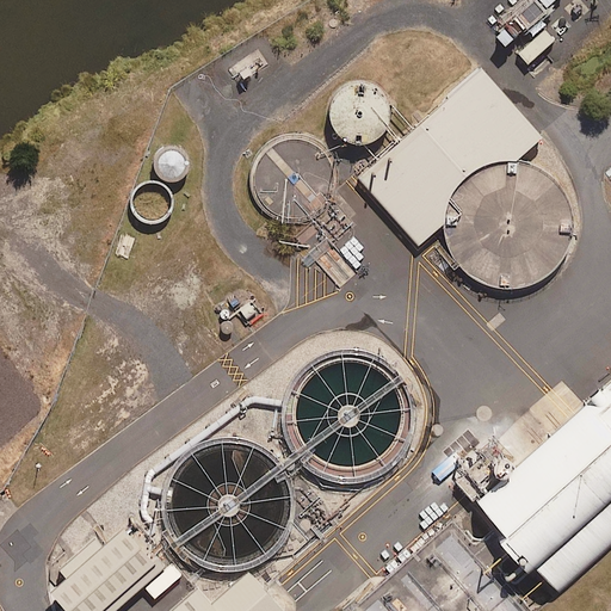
[(523,0),(492,29),(507,45),(524,30),(531,37),(513,53),(525,65),(555,38),(547,28),(550,25),(544,19),(557,7),(554,2),(556,0),(523,0)]
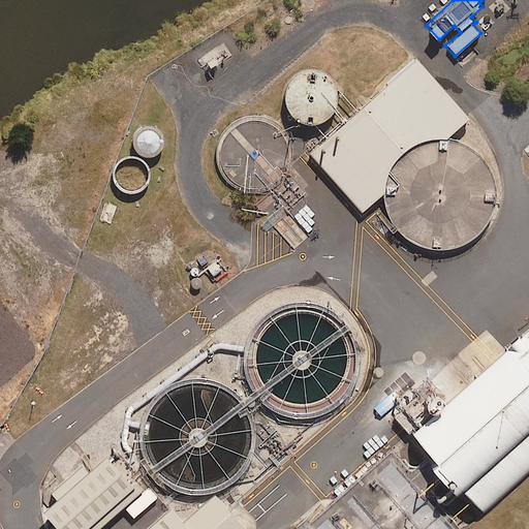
[(364,213),(385,194),(386,204),(389,213),(394,222),(399,230),(406,237),(414,243),(424,247),(434,249),(443,250),(454,249),(463,246),(472,242),(480,236),(487,228),(493,220),(497,211),(499,201),(500,191),(499,181),(496,172),(492,162),(486,155),(478,148),(470,143),(461,138),(452,135),(471,119),(418,58),(361,109),(340,85),(337,81),(334,76),(331,73),(327,71),(321,69),(317,68),(312,68),(307,68),(302,70),(298,72),(293,75),(290,80),(288,84),(286,88),(285,93),(285,98),(286,103),(287,107),(289,112),(292,116),(297,119),(301,122),(305,124),(310,125),(315,125),(316,125),(328,137),(311,152),(364,213)]
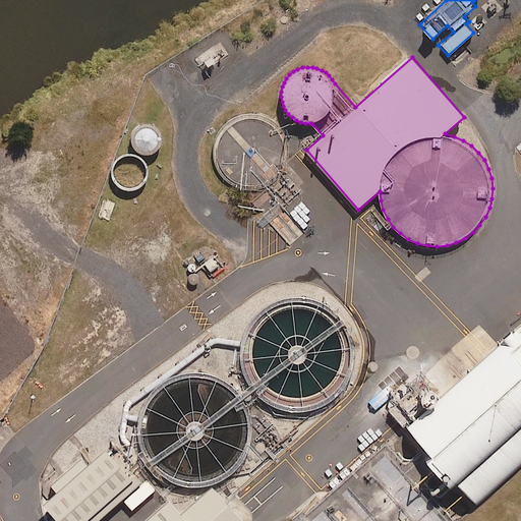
[(239,186),(245,188),(252,188),(254,188),(258,188),(265,186),(271,184),(276,180),(280,176),(284,171),(287,165),(288,159),(289,153),(289,147),(287,140),(284,134),(281,129),(277,124),(272,121),(266,118),(259,116),(253,116),(246,116),(240,118),(235,120),(229,124),(225,128),(221,133),(219,139),(217,146),(216,152),(217,158),(218,164),(221,170),(224,175),(229,180),(234,183),(239,186)]
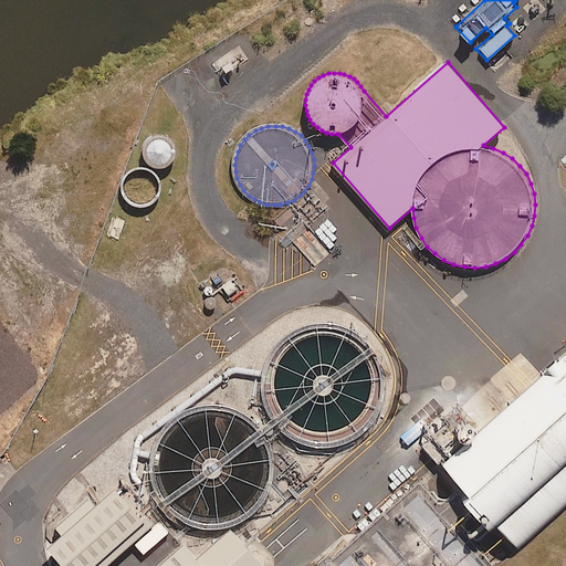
[(170,163),(173,160),(174,159),(175,156),(176,154),(176,150),(176,147),(175,144),(174,142),(173,139),(170,137),(168,135),(165,134),(161,133),(159,133),(156,133),(153,134),(150,135),(147,137),(145,138),(144,142),(143,144),(142,147),(142,150),(142,153),(143,156),(144,159),(146,161),(148,164),(150,165),(154,166),(156,167),(159,167),(163,167),(165,166),(168,165),(170,163)]
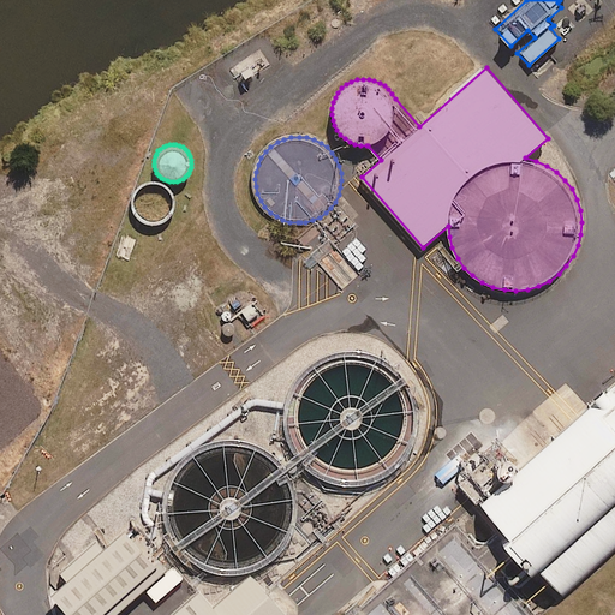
[(167,215),(169,213),(171,212),(172,208),(173,206),(173,202),(173,198),(172,196),(171,192),(168,190),(166,187),(163,185),(161,184),(157,183),(154,183),(150,183),(148,184),(144,185),(142,187),(139,190),(137,192),(136,195),(136,198),(135,202),(136,206),(137,208),(138,212),(139,214),(142,216),(145,218),(148,219),(151,220),(155,220),(157,220),(161,219),(163,218),(167,215)]
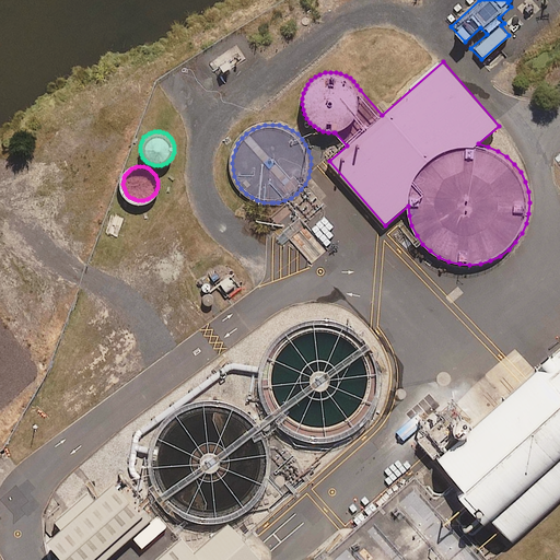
[(237,514),(246,509),(255,501),(261,493),(266,483),(269,474),(270,463),(270,452),(268,442),(267,439),(286,426),(290,430),(300,434),(310,438),(321,440),(330,439),(341,436),(351,432),(360,427),(368,420),(374,411),(380,401),(383,392),(384,382),(384,371),(382,360),(377,350),(372,341),(364,334),(356,327),(347,322),(337,318),(326,317),(315,317),(305,319),(295,324),(286,329),(278,337),(271,345),(267,354),(264,364),(261,375),(263,386),(265,396),(268,405),(252,416),(252,415),(243,408),(233,404),(223,400),(212,398),(202,399),(191,401),(182,406),(173,411),(165,418),(159,427),(153,436),(150,446),(149,457),(149,467),(151,478),(155,488),(161,497),(168,504),(176,511),(186,516),(196,520),(207,521),(218,521),(228,518),(237,514)]
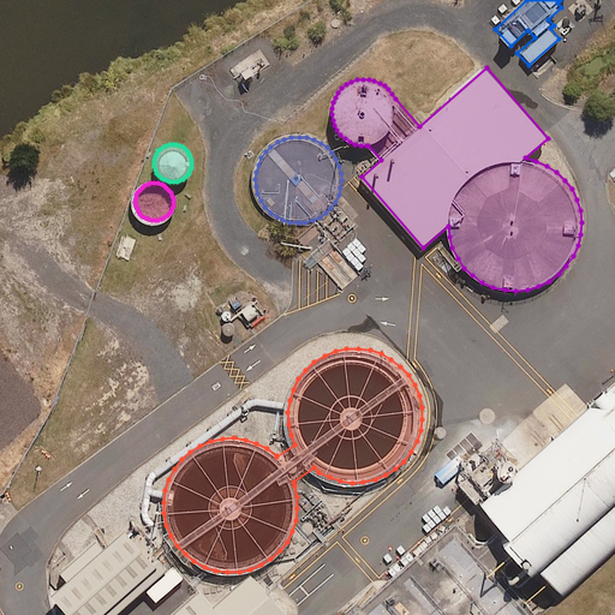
[(614,383),(587,408),(529,461),(485,500),(566,592),(614,548),(614,383)]
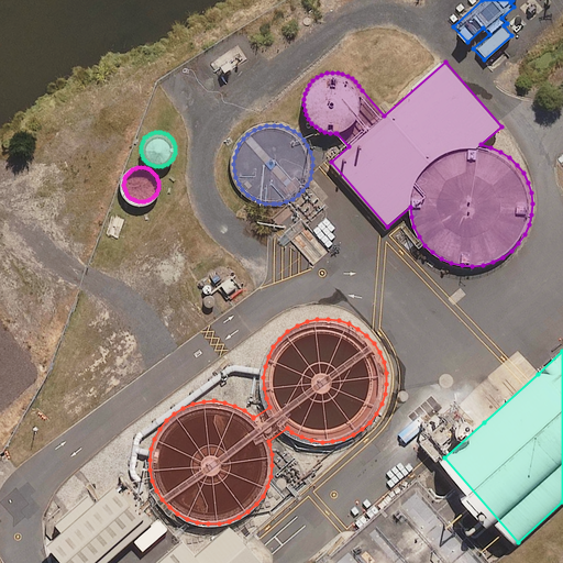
[(488,562),(416,481),(321,562),(488,562)]
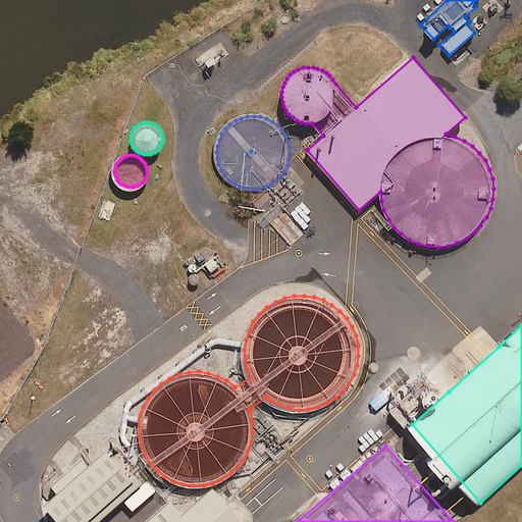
[(137,467),(123,452),(117,457),(109,448),(46,504),(61,521),(96,521),(144,481),(134,470),(137,467)]
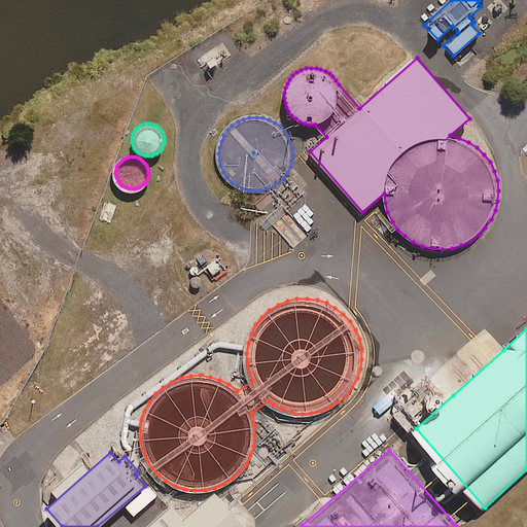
[(172,506),(148,526),(246,526),(247,526),(216,492),(184,521),(172,506)]
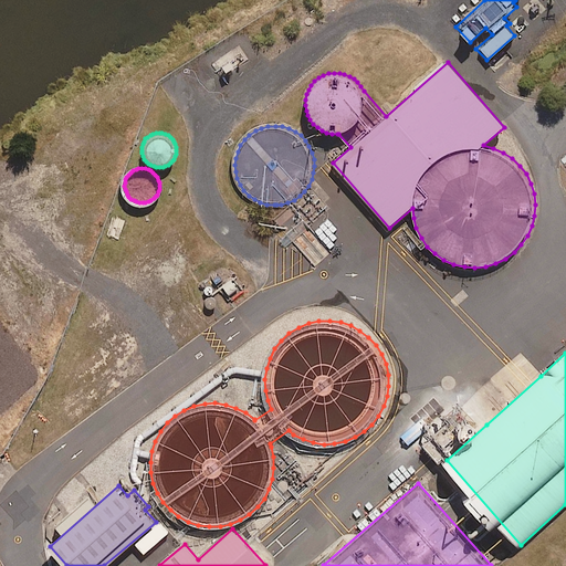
All buildings are outlined.
